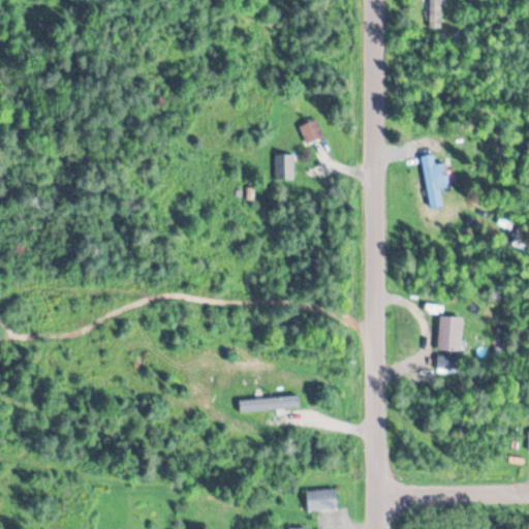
[(430,0),(430,31),(444,31),(443,0),(430,0)]
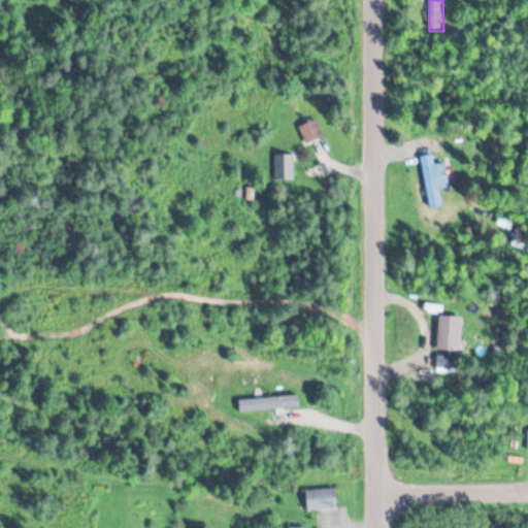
[(322,138),(317,121),(300,127),(305,143),(322,138)]
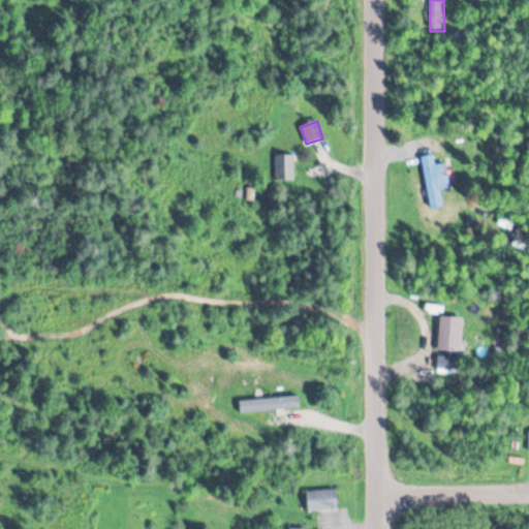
[(446,164),(436,166),(434,155),(422,157),(431,209),(443,207),(441,190),(450,188),(446,164)]
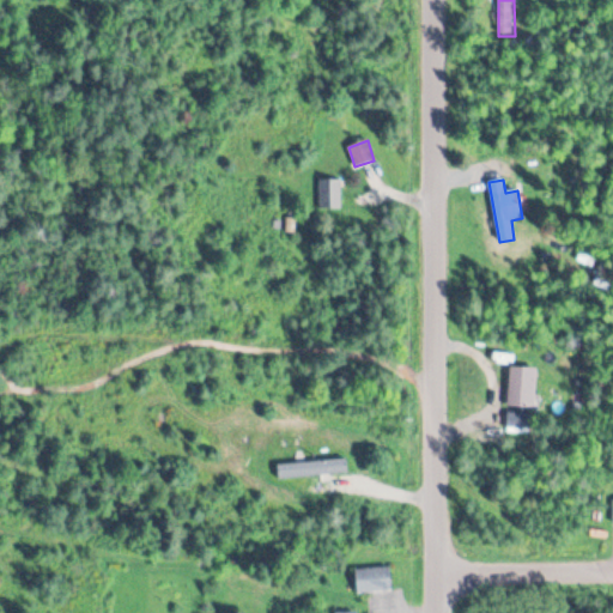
[(538,368),(509,366),(509,407),(536,408),(538,368)]
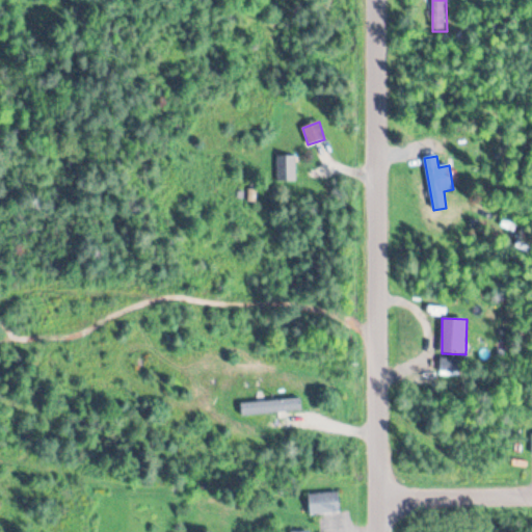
[(460,371),(459,358),(440,360),(441,372),(460,371)]
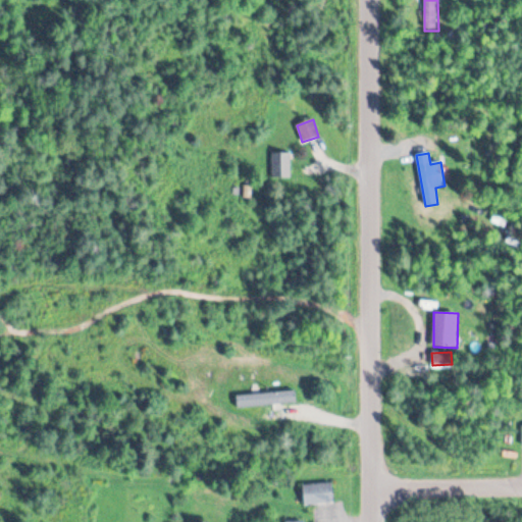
[(236,395),(237,407),(296,402),(295,389),(236,395)]
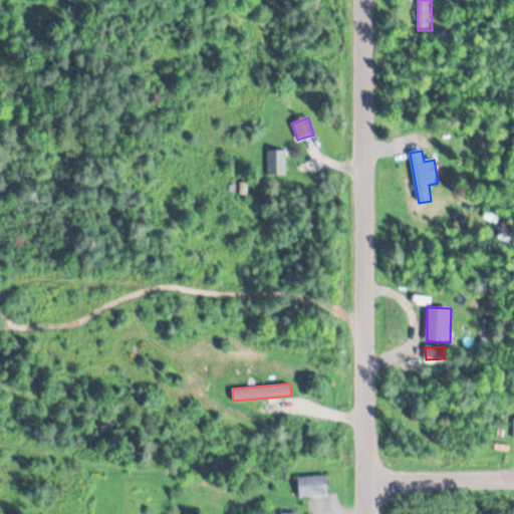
[(328,496),(327,476),(298,477),(299,497),(328,496)]
